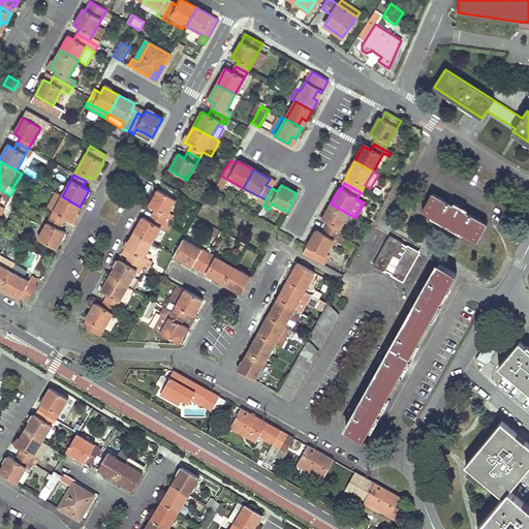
[(10,195),(4,192),(0,189),(0,198),(7,201),(10,195)]
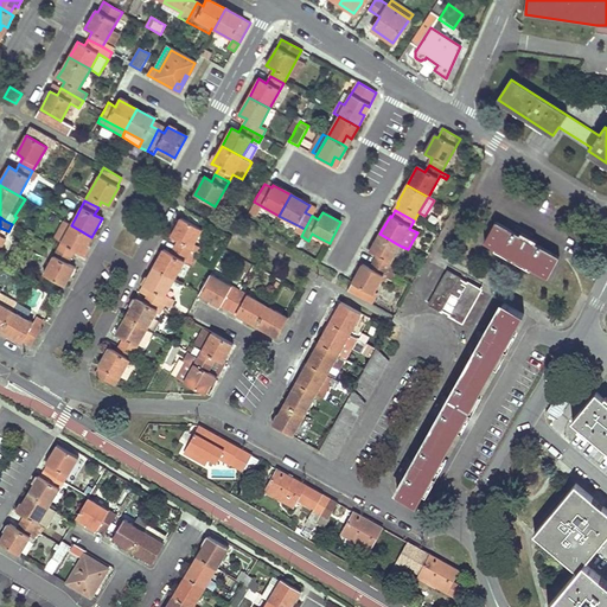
[(176,249),(187,255),(193,244),(202,229),(181,218),(171,236),(179,241),(176,249)]
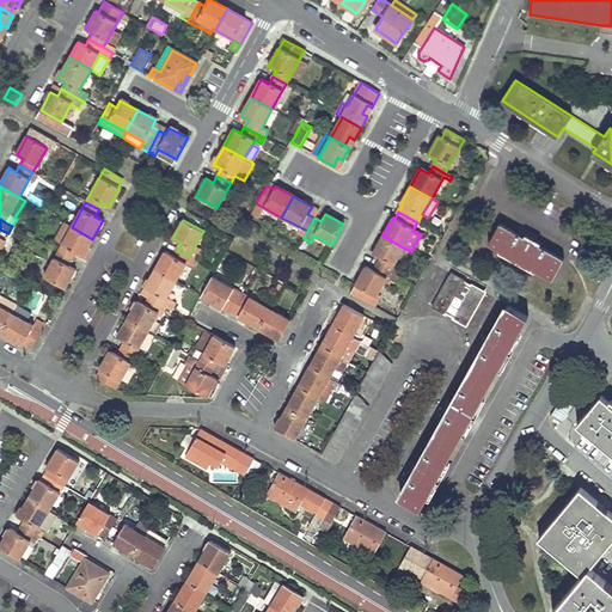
[(86,251),(92,239),(72,227),(63,222),(50,248),(57,251),(72,258),(75,252),(83,257),(86,251)]
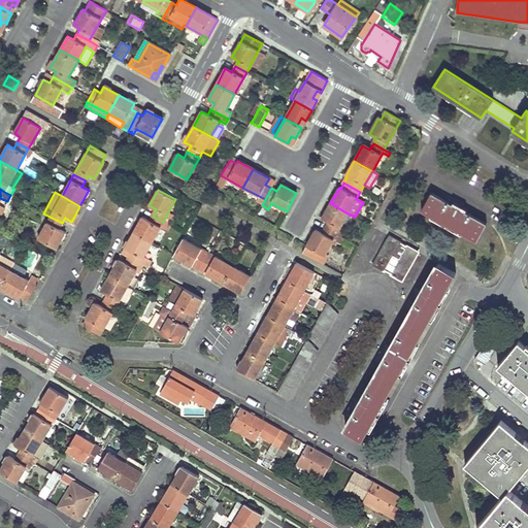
[(431,193),(422,210),(431,216),(432,215),(441,220),(443,223),(477,241),(487,224),(466,211),(467,209),(463,207),(454,202),(453,204),(447,201),(431,193)]
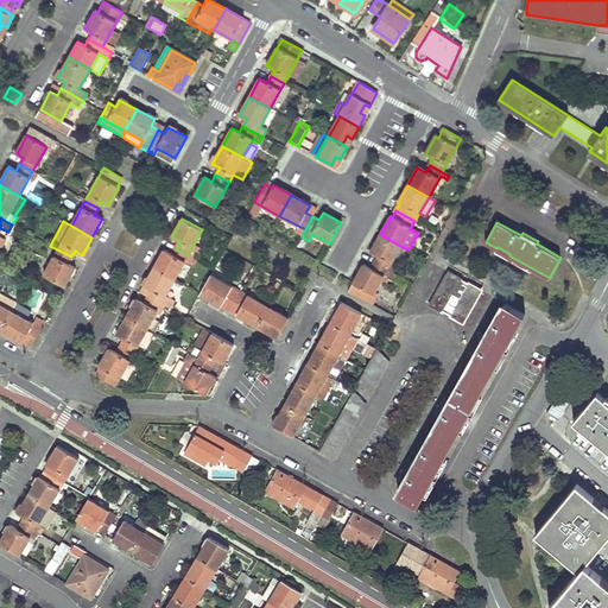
[(378,257),(374,264),(386,271),(400,246),(380,234),(371,252),(378,257)]
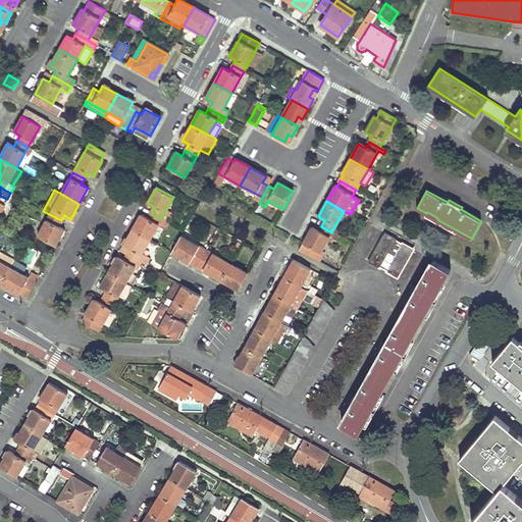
[(161,219),(167,223),(170,216),(169,215),(171,212),(166,210),(161,219)]
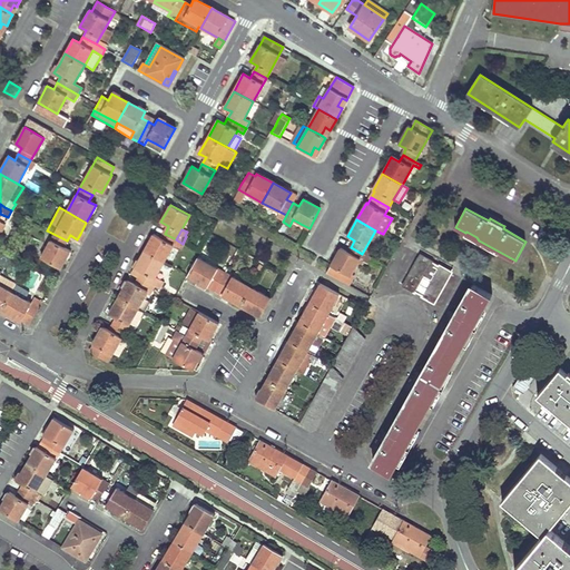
[(64,247),(67,241),(53,234),(41,257),(60,268),(70,251),(64,247)]
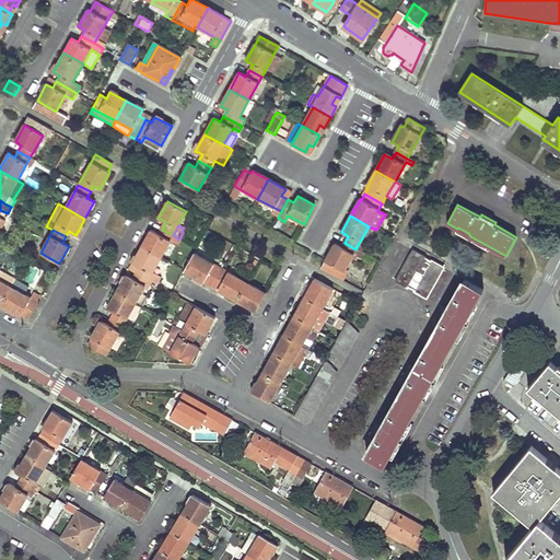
[(141,247),(160,258),(168,242),(176,246),(181,240),(179,240),(173,235),(162,230),(159,235),(151,230),(141,247)]
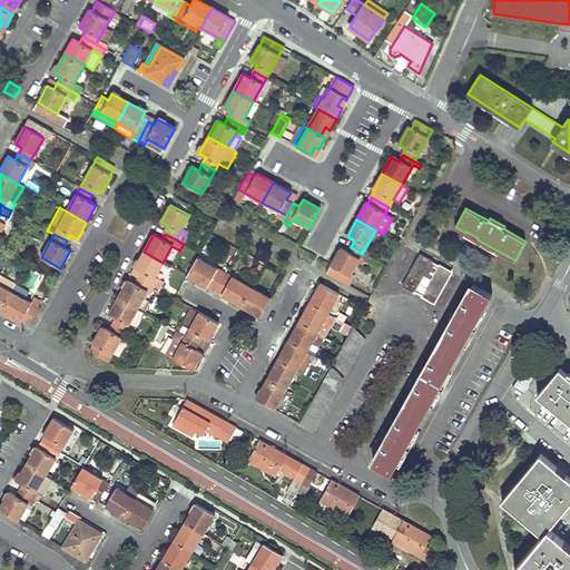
[(326,273),(337,278),(349,285),(353,276),(351,275),(360,259),(367,264),(371,258),(362,254),(351,247),(347,253),(340,248),(331,265),(326,273)]
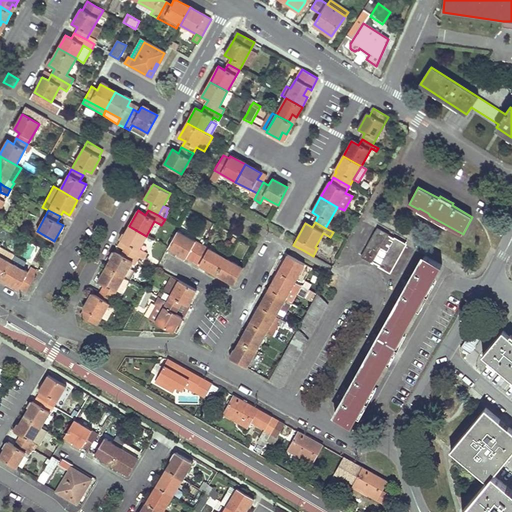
[(135,256),(146,236),(129,226),(121,241),(128,245),(125,250),(135,256)]
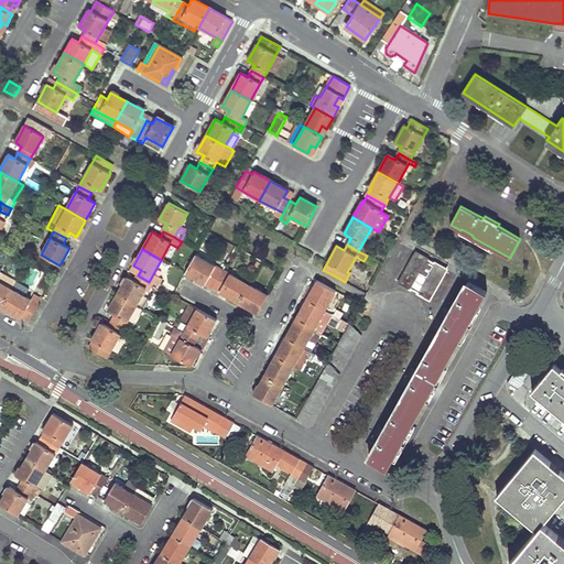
[(414,292),(431,261),(416,253),(400,284),(414,292)]
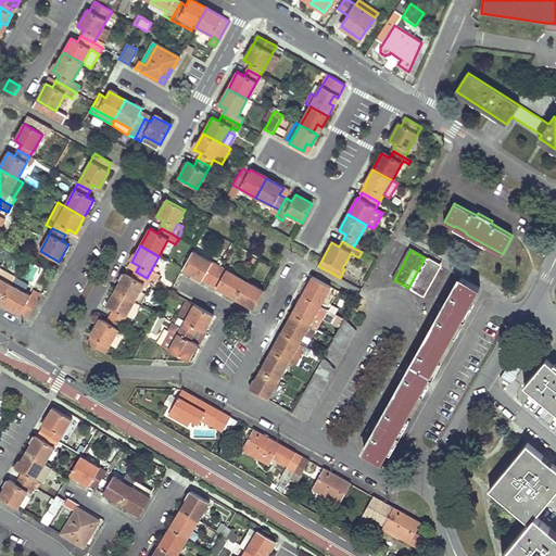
[(194,276),(196,274),(197,272),(204,276),(201,280),(209,285),(219,266),(192,251),(182,269),(191,275),(194,276)]
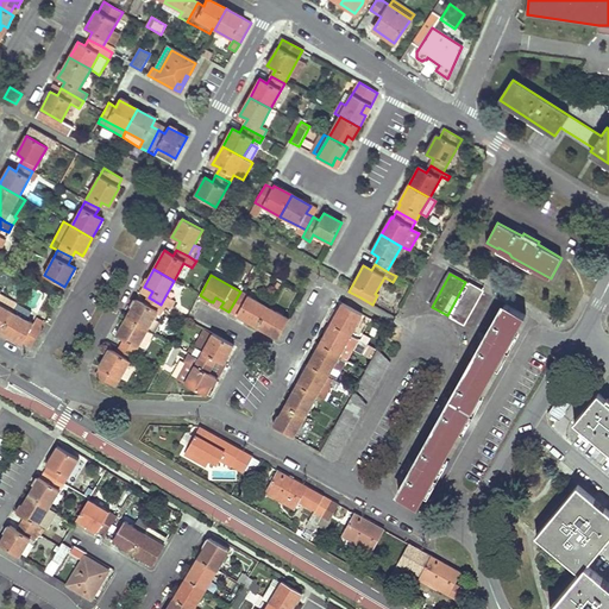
[(282,282),(280,281),(276,280),(271,289),(276,293),(282,282)]
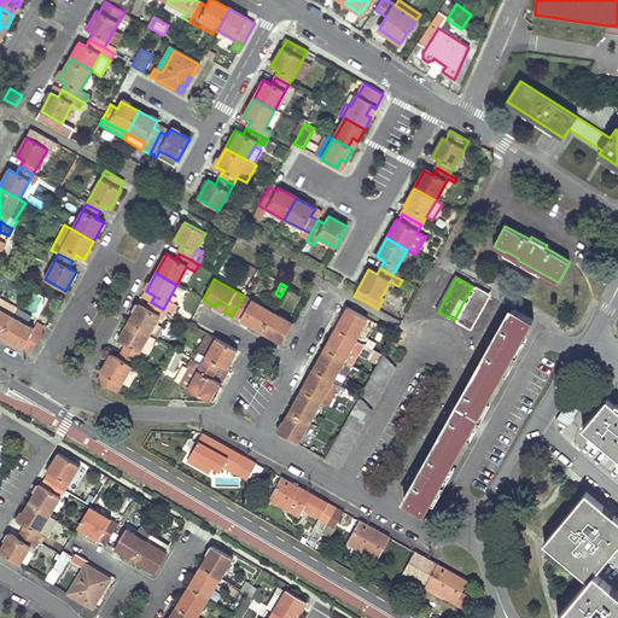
[(471,328),(479,312),(488,296),(472,286),(454,320),(471,328)]
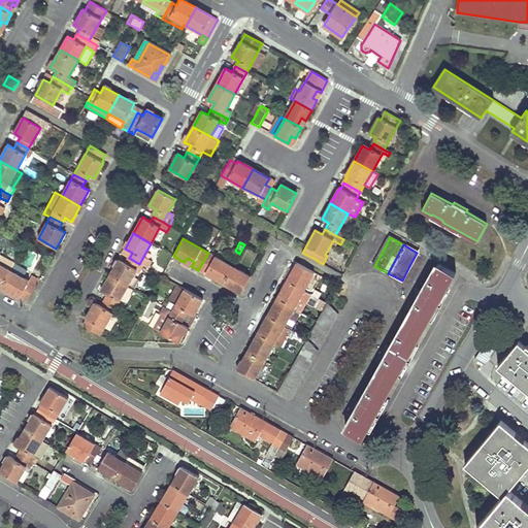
[(211,277),(218,281),(223,284),(232,266),(208,253),(198,270),(205,274),(207,270),(215,273),(211,277)]
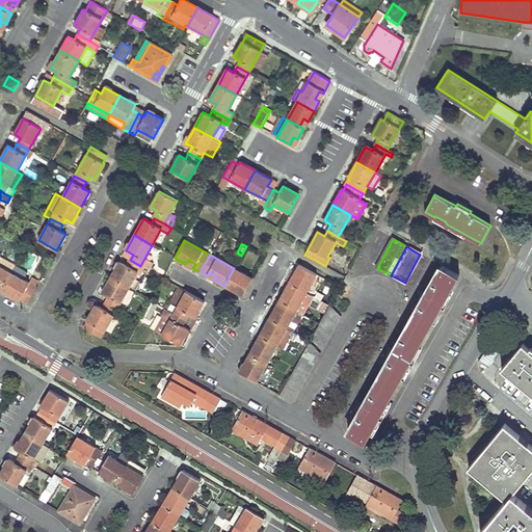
[(0,289),(2,291),(10,273),(14,269),(14,268),(0,260),(0,289)]
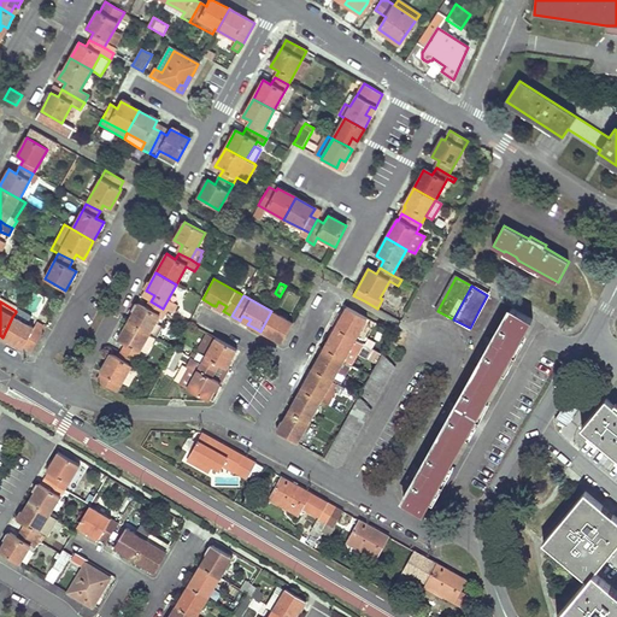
[(148,334),(163,309),(151,301),(147,309),(139,304),(129,323),(148,334)]
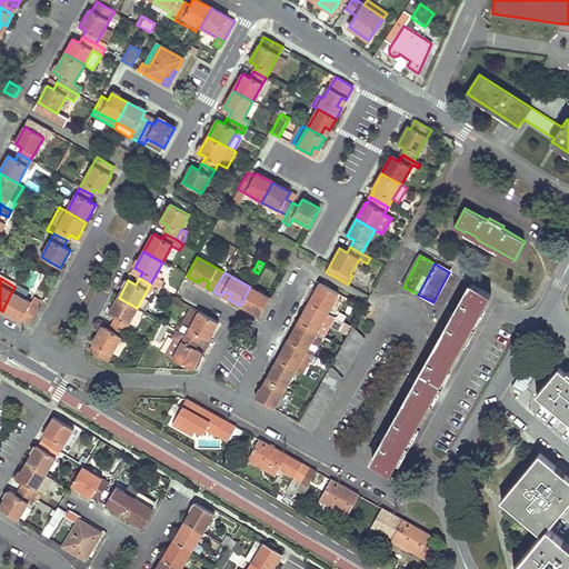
[(316,291),(320,295),(325,287),(320,283),(316,291)]
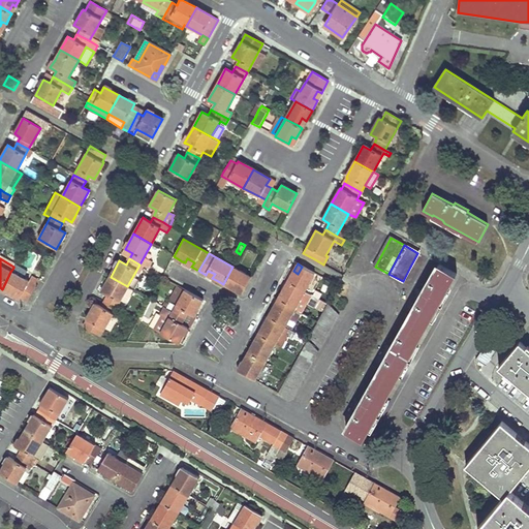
[(437,308),(446,291),(456,274),(439,265),(428,286),(425,284),(414,303),(416,305),(397,341),(395,340),(383,359),(386,361),(366,397),(364,396),(352,414),(355,415),(346,431),(363,440),(369,430),(367,429),(372,419),(375,419),(400,374),(398,373),(403,365),(405,365),(431,319),(429,318),(434,309),(437,308)]
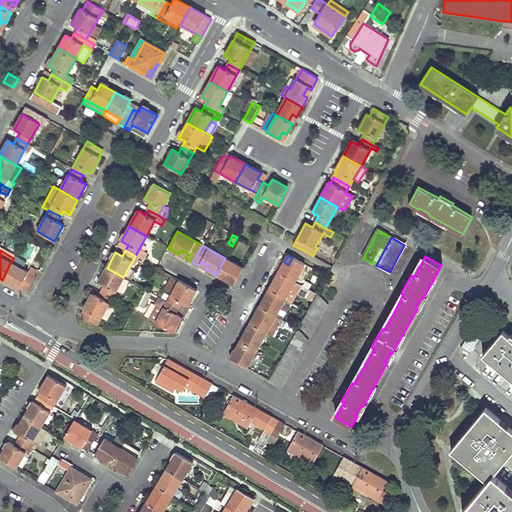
[(225,258),(216,275),(223,279),(227,281),(229,277),(235,280),(243,268),(225,258)]
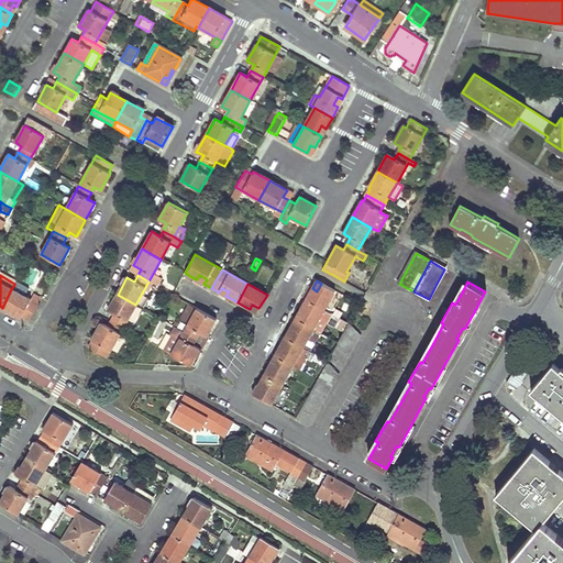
[(310,302),(324,310),(335,291),(321,284),(317,291),(312,288),(306,300),(310,302)]
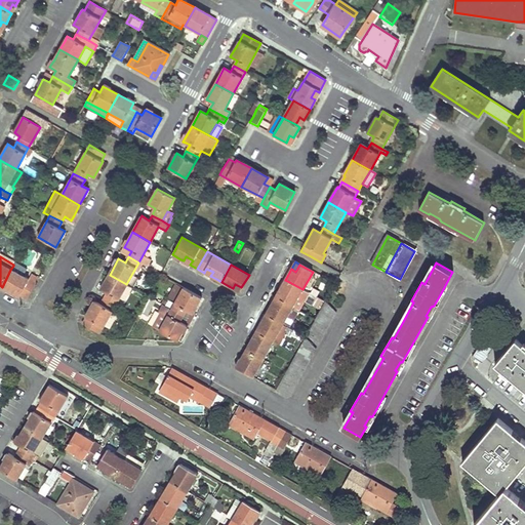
[(10,270),(35,284),(38,279),(13,266),(10,270)]
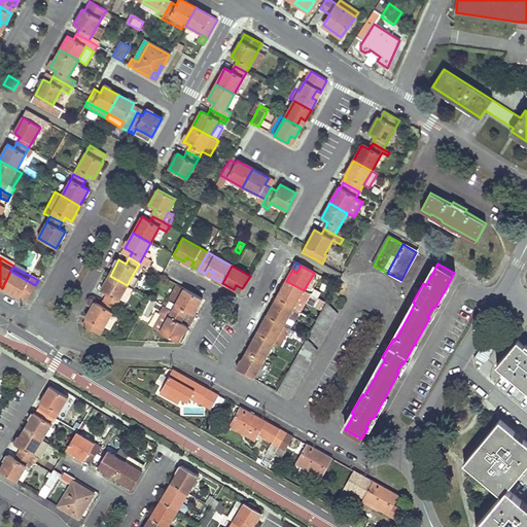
[(35,285),(10,271),(2,288),(12,294),(13,292),(16,294),(21,296),(21,295),(27,300),(35,285)]
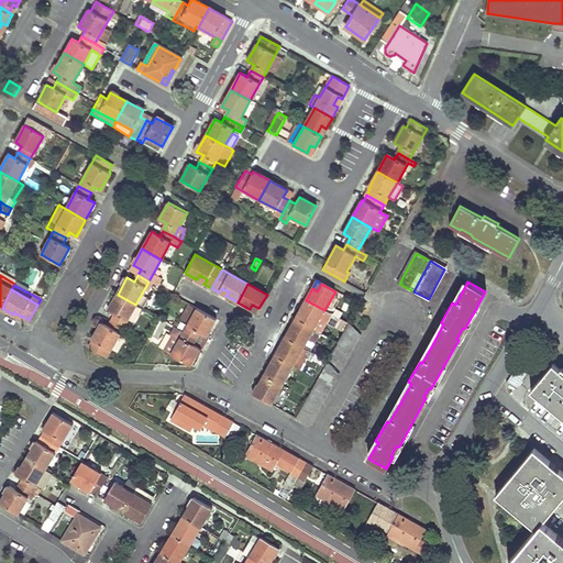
[(135,306),(135,305),(118,295),(108,310),(117,315),(112,321),(123,328),(128,319),(134,323),(142,309),(135,306)]
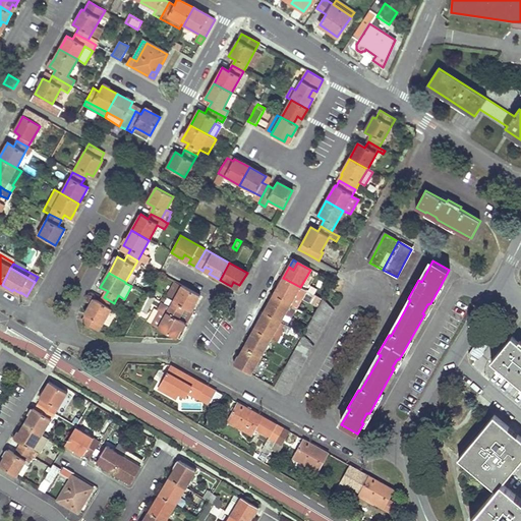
[(284,287),(287,280),(283,278),(279,284),(284,287)]
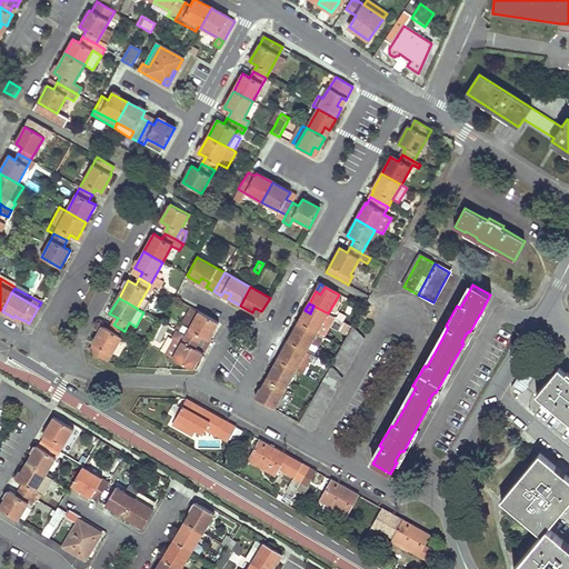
[(303,326),(317,332),(323,337),(335,318),(328,313),(313,306),(310,313),(305,310),(298,322),(303,326)]
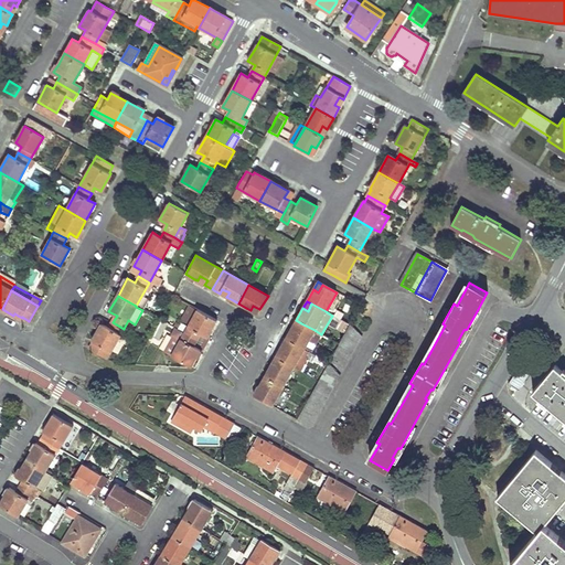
[(198,310),(190,306),(183,319),(190,323),(198,310)]
